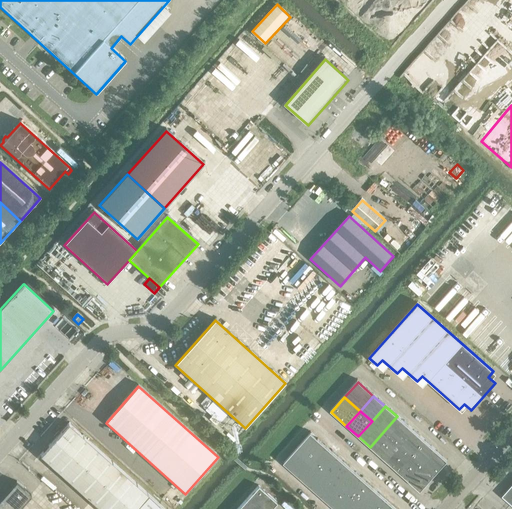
[(397,416),(383,432),(395,442),(408,427),(397,416)]
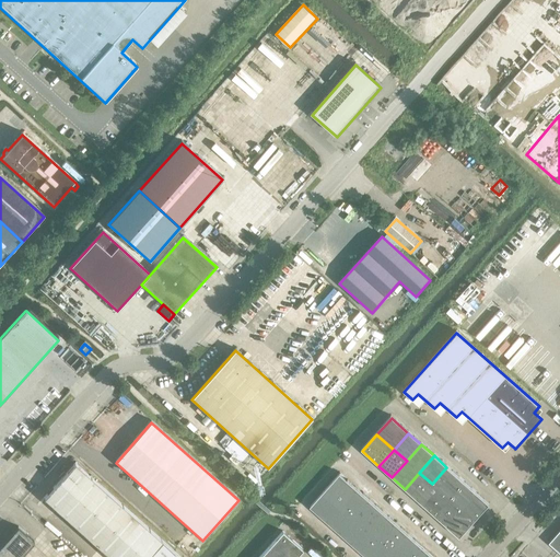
[(175,556),(74,466),(44,500),(106,556),(175,556)]
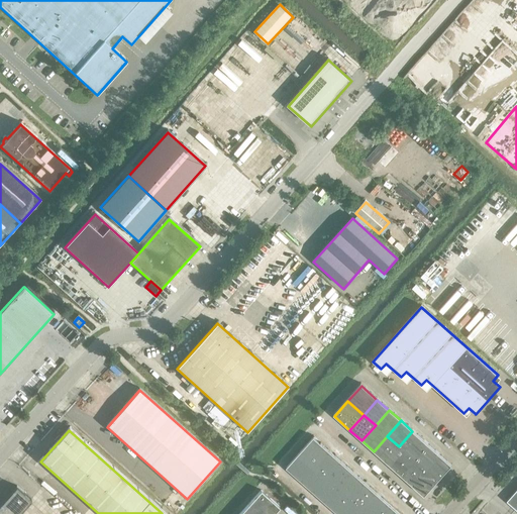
[(412,431),(399,446),(410,456),(424,441),(412,431)]
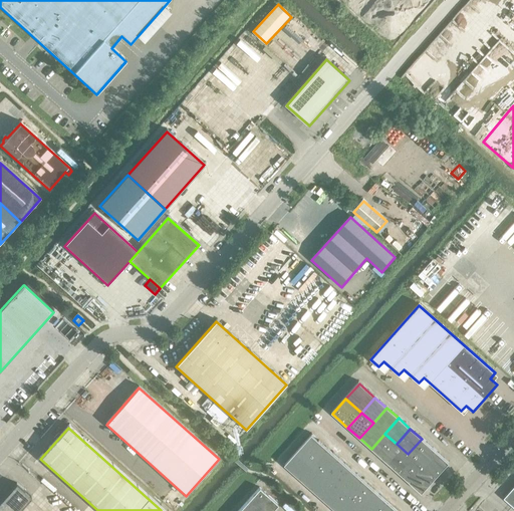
[(384,434),(371,449),(382,459),(397,444),(384,434)]
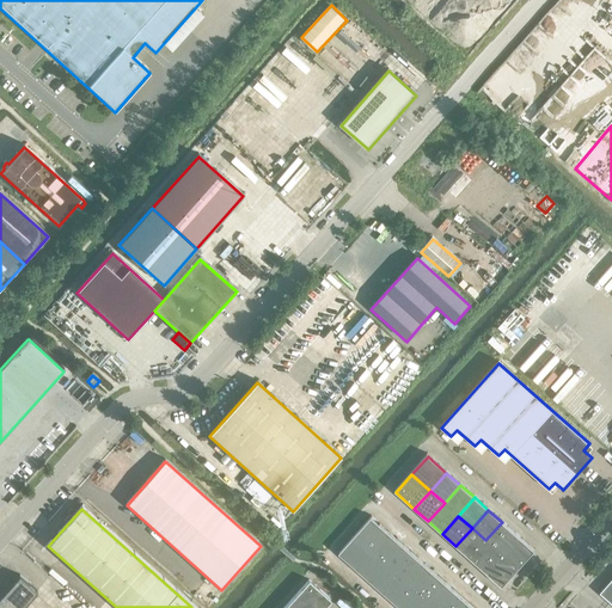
[(372,519),(355,536),(374,553),(391,535),(372,519)]
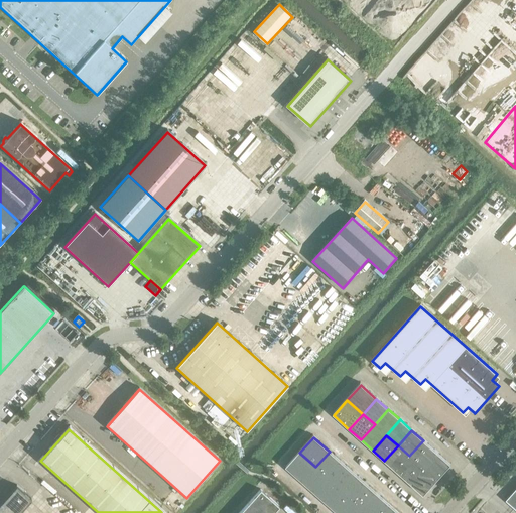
[(423,440),(409,456),(421,467),(435,452),(423,440)]
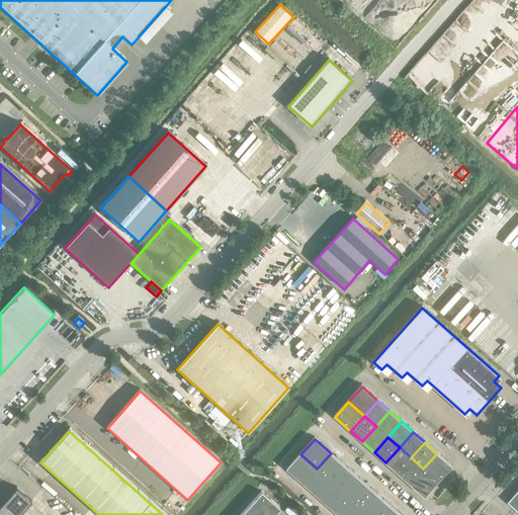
[(400,447),(385,462),(398,474),(411,457),(400,447)]
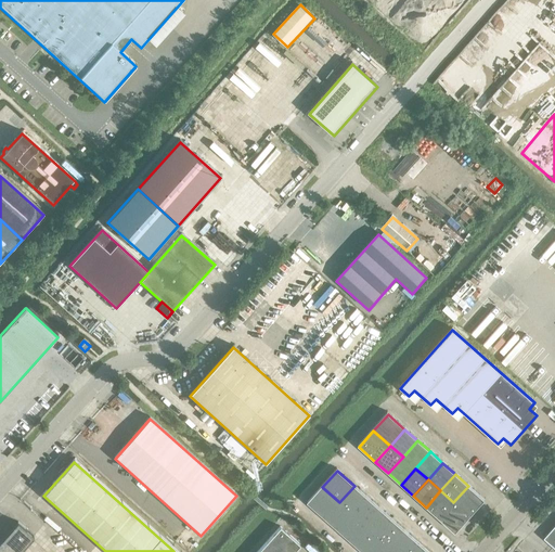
[(355,486),(339,502),(352,513),(366,497),(355,486)]
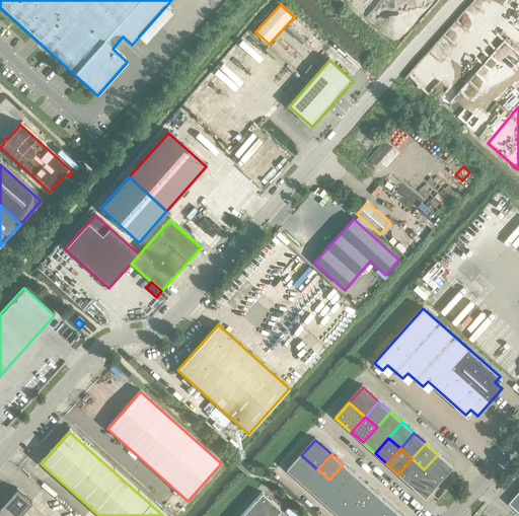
[(454,468),(438,454),(424,469),(440,484),(454,468)]
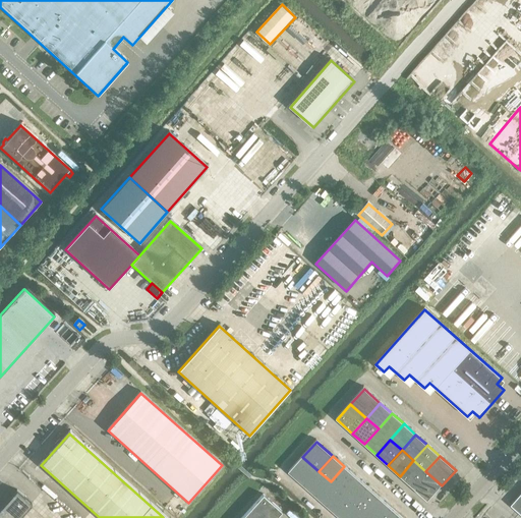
[(319,471),(302,457),(289,472),(305,486),(319,471)]
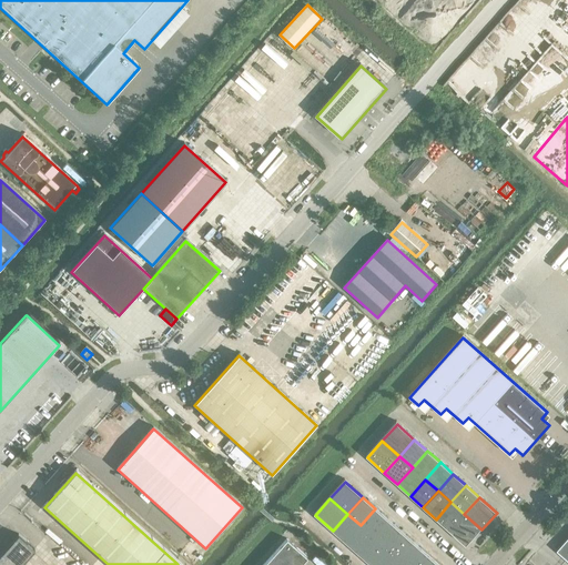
[(450,502),(436,520),(449,531),(464,514),(450,502)]
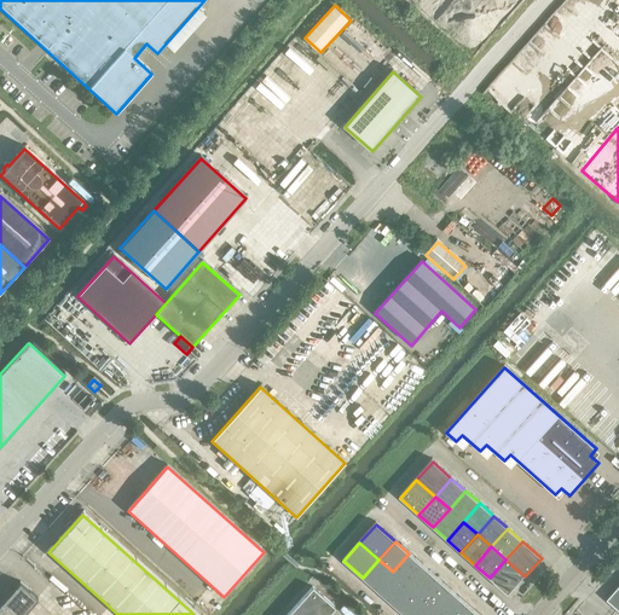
[(409,553),(393,572),(406,585),(423,567),(409,553)]
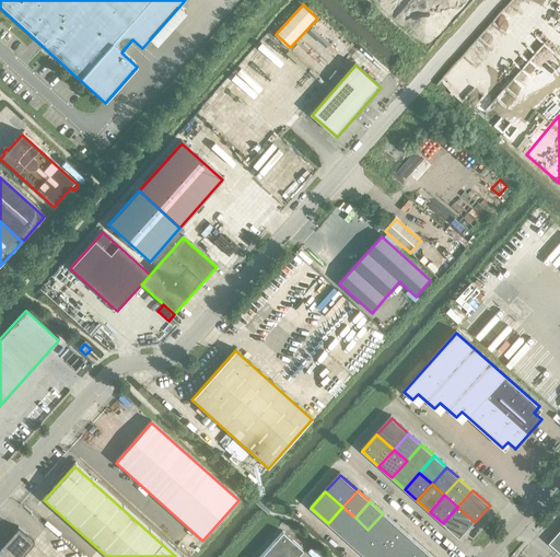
[(342,507),(328,523),(340,535),(356,518),(342,507)]
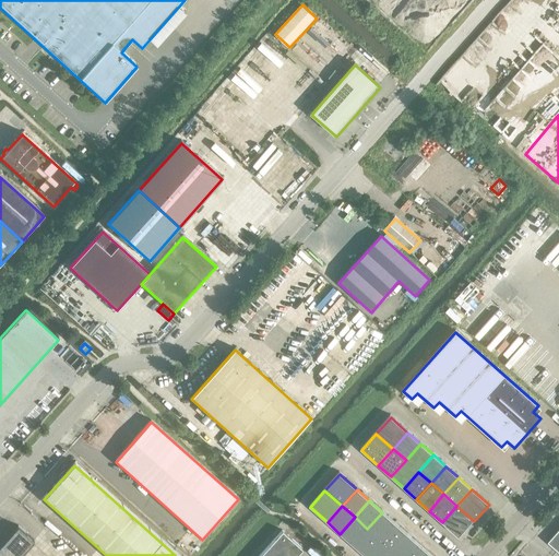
[(474,521),(456,506),(442,522),(459,537),(474,521)]
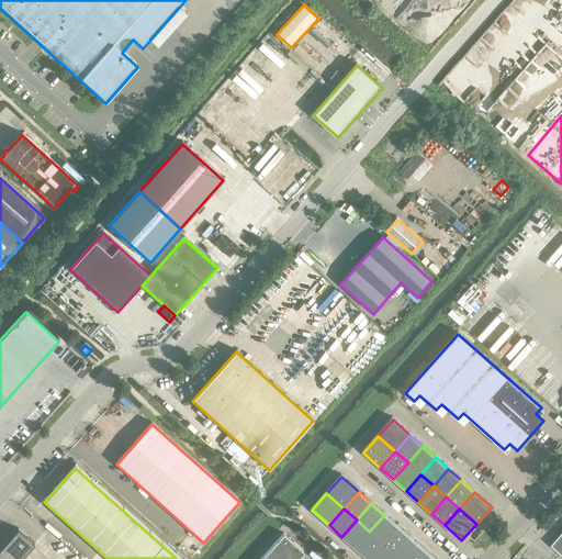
[(384,515),(369,532),(382,543),(396,526),(384,515)]
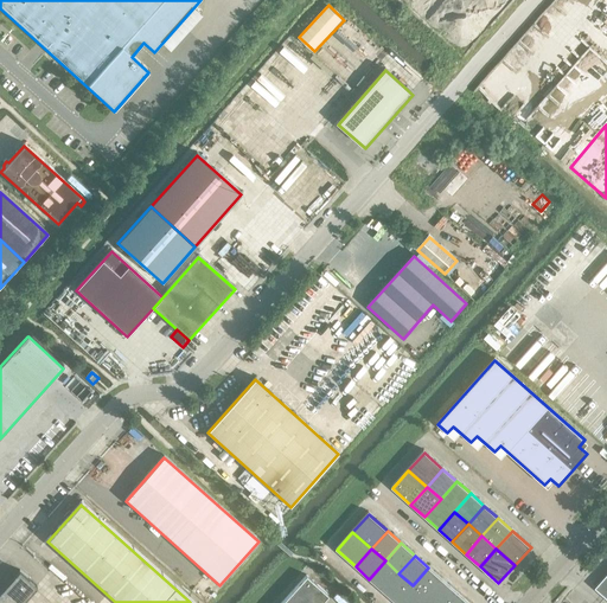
[(385,560),(369,579),(383,591),(398,573),(385,560)]
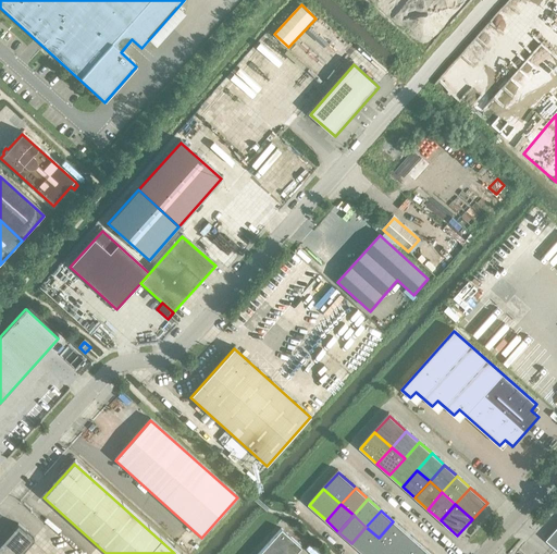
[(393,521),(379,538),(392,550),(406,532),(393,521)]
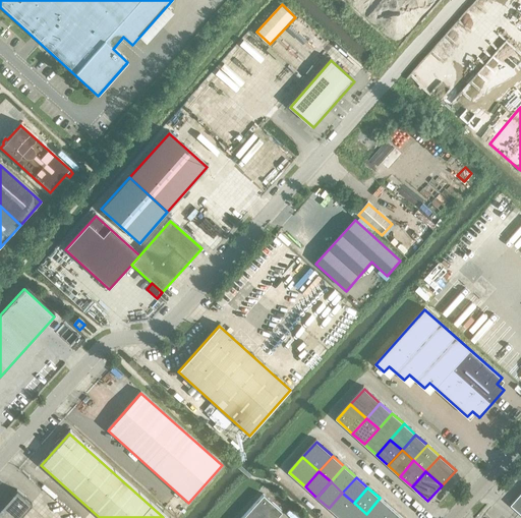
[(20,517),(32,506),(17,494),(16,493),(10,500),(7,498),(2,503),(5,505),(0,511),(7,517),(20,517)]
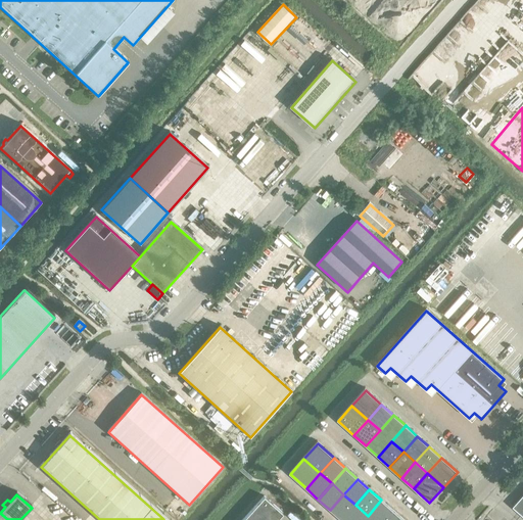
[(343,494),(330,510),(340,519),(342,519),(355,505),(343,494)]
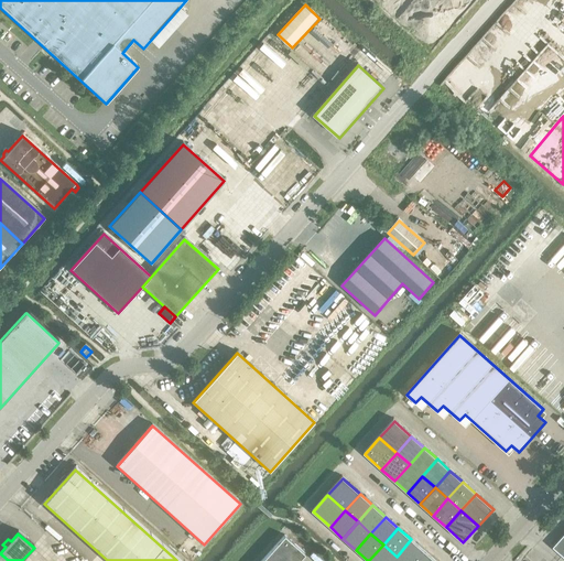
[(563,536),(553,549),(563,558),(563,536)]
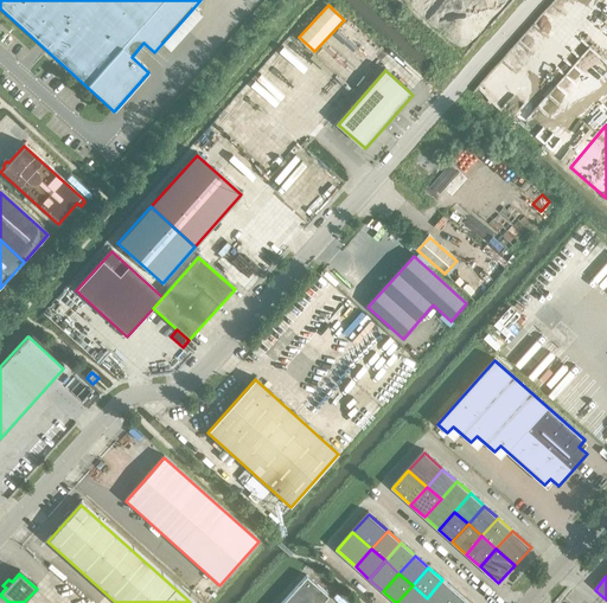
[(306,577),(282,602),(323,602),(328,597),(306,577)]
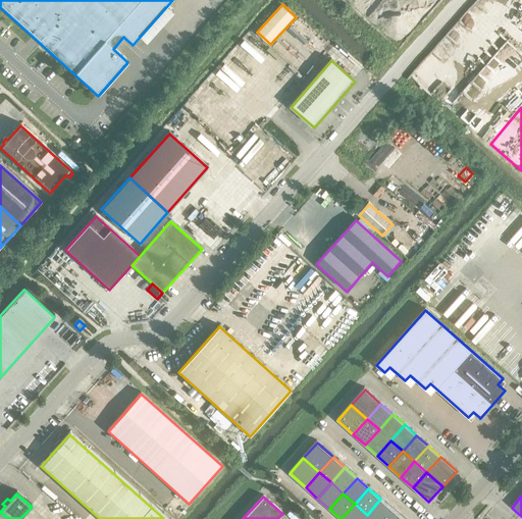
[(380,499),(367,515),(371,518),(383,518),(393,510),(380,499)]
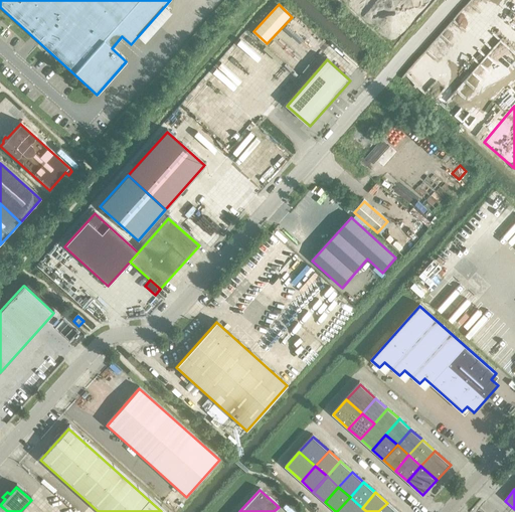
[(350,497),(337,511),(358,511),(362,508),(350,497)]
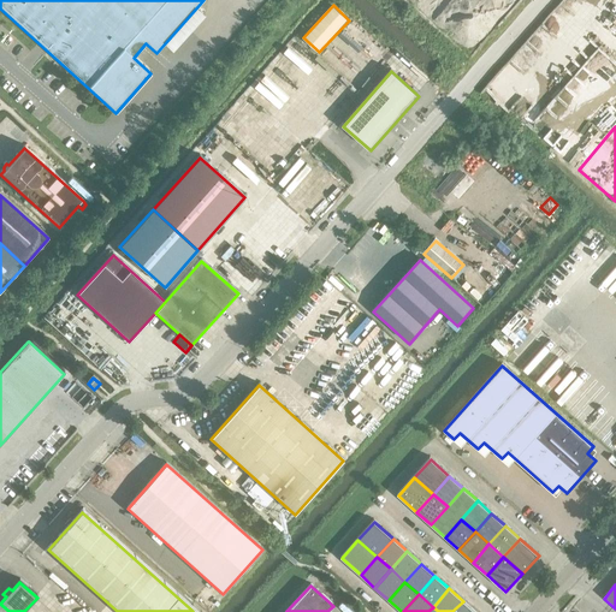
[(474,611),(463,601),(452,611),(474,611)]
